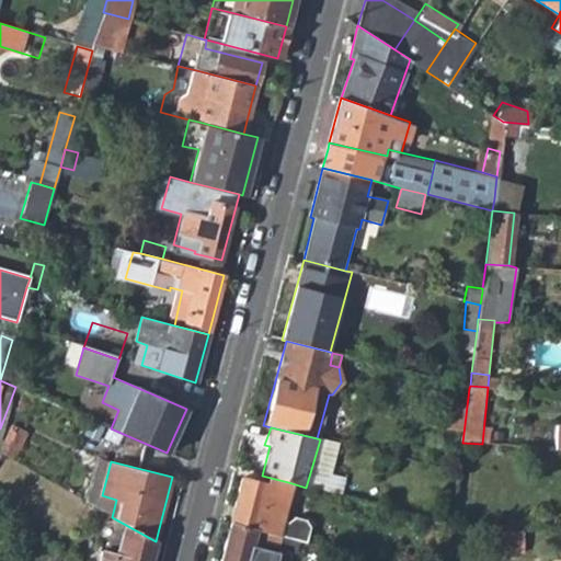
[(274,537),(288,482),(262,476),(259,474),(255,483),(240,480),(228,525),(253,531),(274,537)]
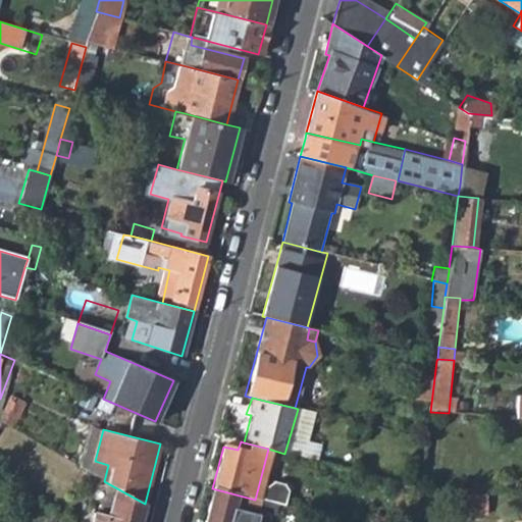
[(312,469),(330,474),(332,465),(314,461),(312,469)]
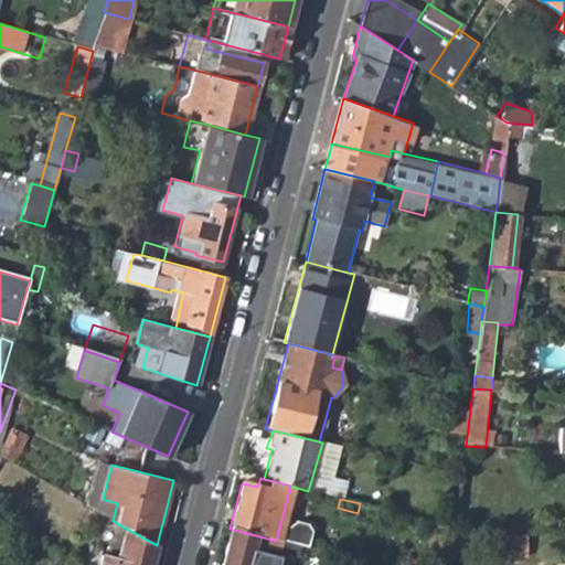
[(150,564),(157,545),(113,521),(104,516),(96,550),(86,546),(80,564),(150,564)]
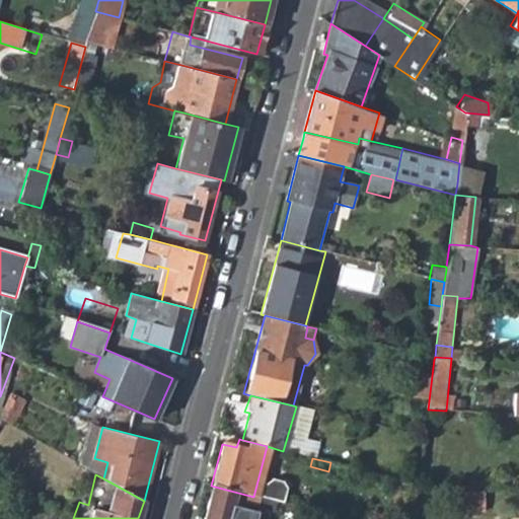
[(234,492),(211,486),(203,518),(253,518),(256,509),(273,513),(276,502),(253,497),(234,492)]
